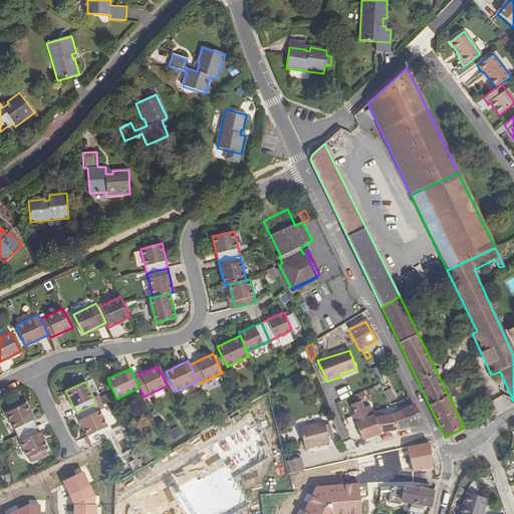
[(397,400),(392,389),(383,393),(390,403),(397,400)]
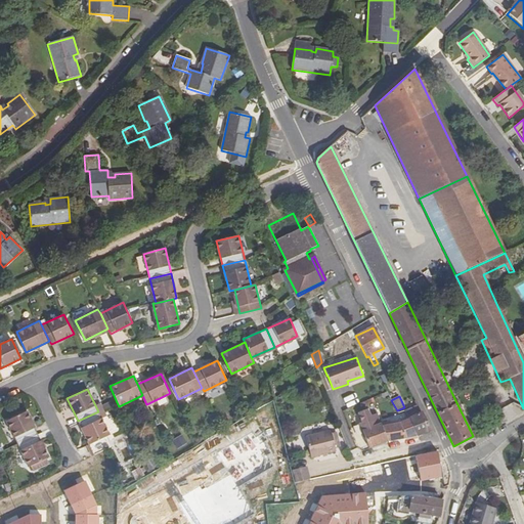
[(369,448),(387,442),(380,428),(381,426),(381,425),(380,423),(376,425),(362,403),(353,407),(361,423),(360,424),(369,448)]
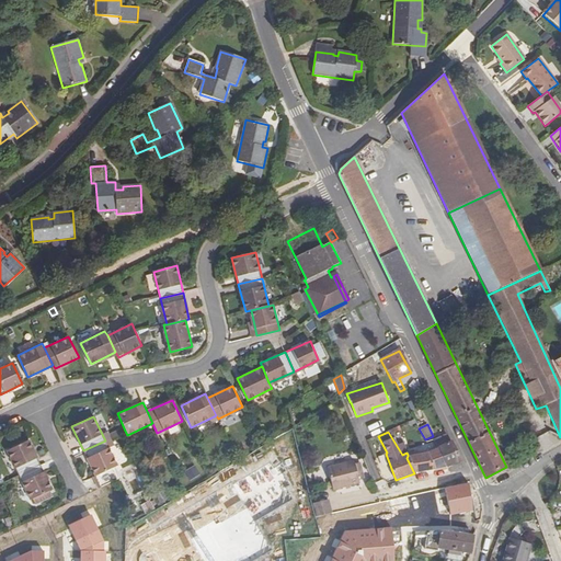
[(437,447),(447,467),(460,462),(446,434),(434,439),(437,447)]
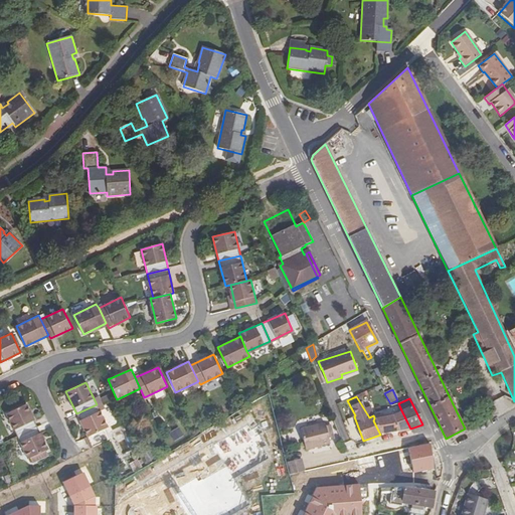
[(18,436),(38,426),(27,404),(7,413),(18,436)]
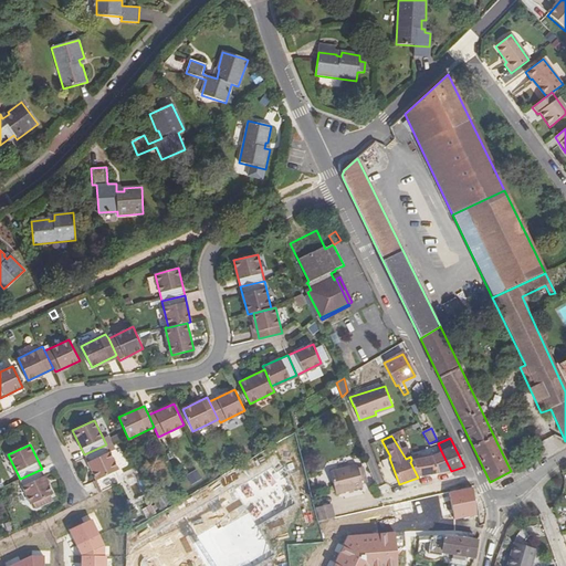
[(118,469),(106,444),(84,454),(96,480),(118,469)]
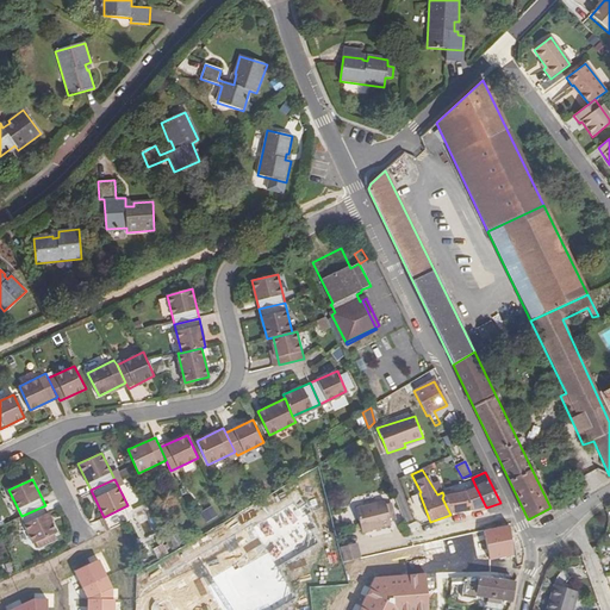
[(486,508),(475,486),(465,492),(473,511),(486,508)]
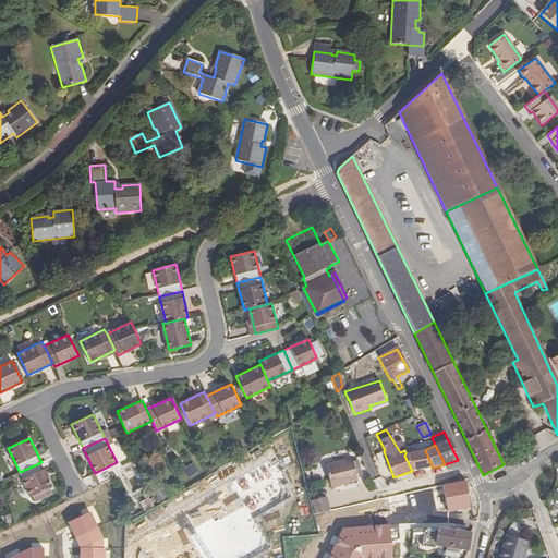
[(433,468),(425,450),(405,453),(404,456),(412,471),(433,468)]
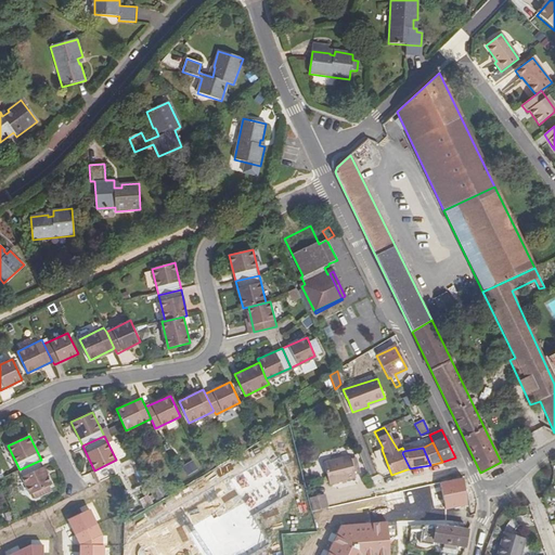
[(356,474),(351,460),(350,455),(324,463),(330,485),(357,478),(356,474)]
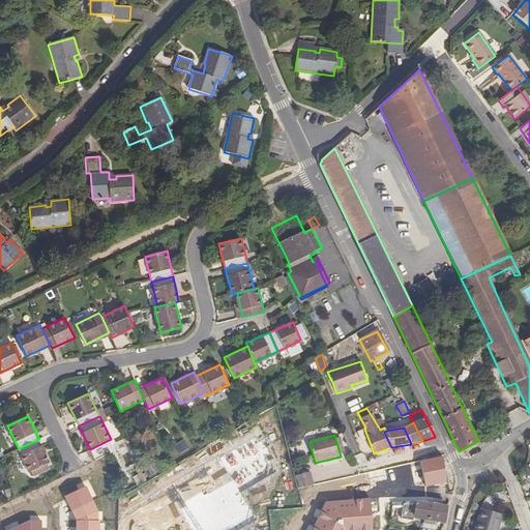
[(335,439),(340,452),(345,451),(341,437),(335,439)]
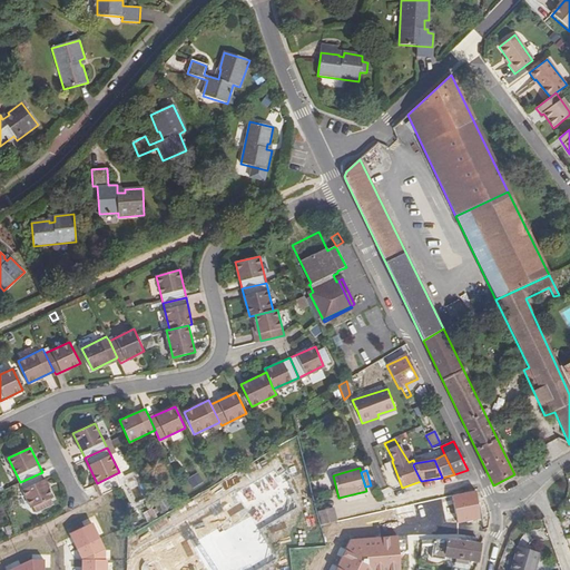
[(131,505),(147,501),(139,471),(125,474),(131,497),(129,498),(131,505)]
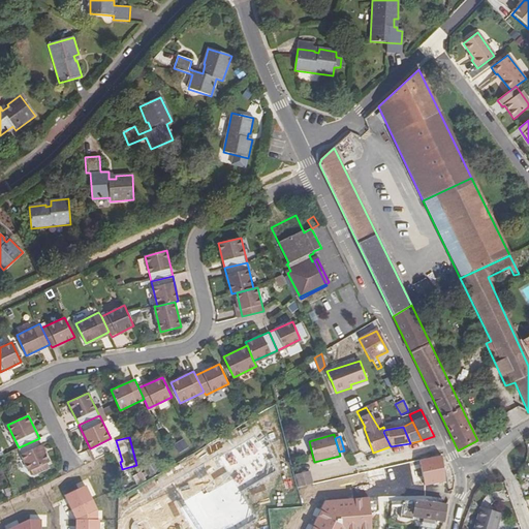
[(51,461),(39,438),(19,447),(30,471),(51,461)]
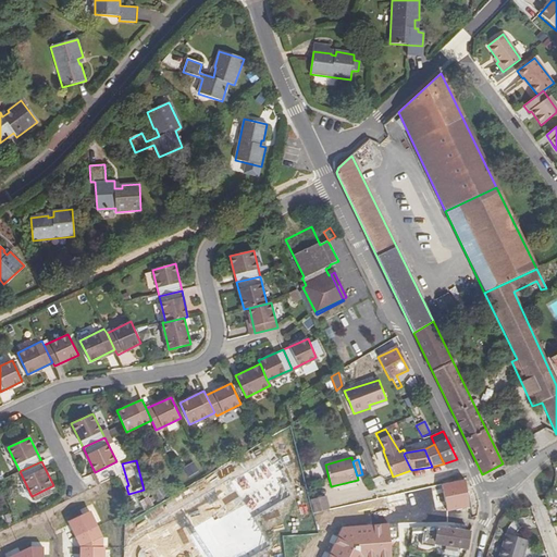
[(469,504),(465,480),(442,484),(447,507),(469,504)]
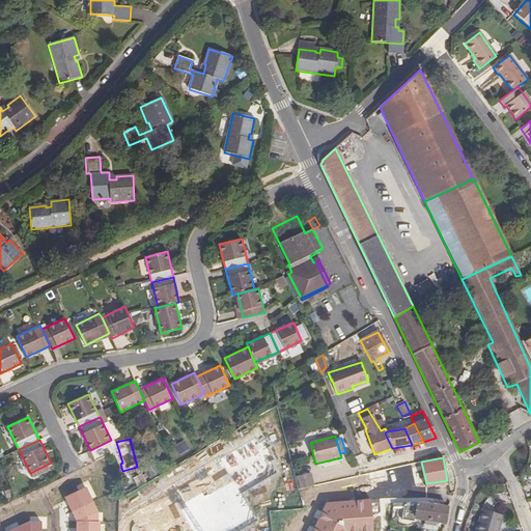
[(300,491),(315,486),(312,476),(297,480),(300,491)]
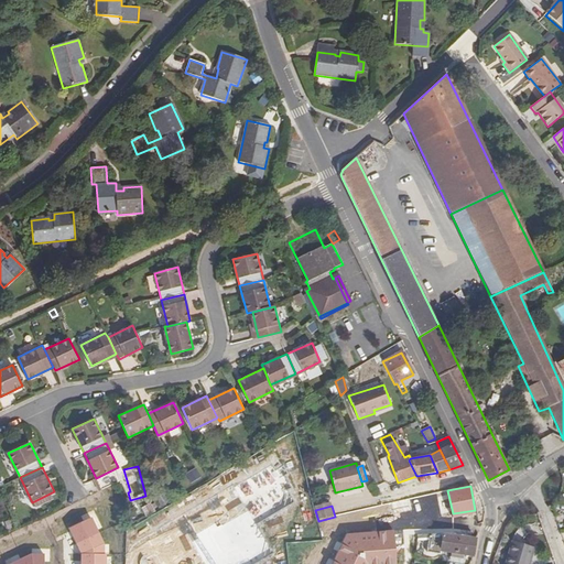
[(266,507),(196,510),(197,540),(216,539),(217,548),(227,548),(227,555),(259,553),(259,562),(284,561),(283,538),(260,539),(259,522),(267,521),(266,507)]
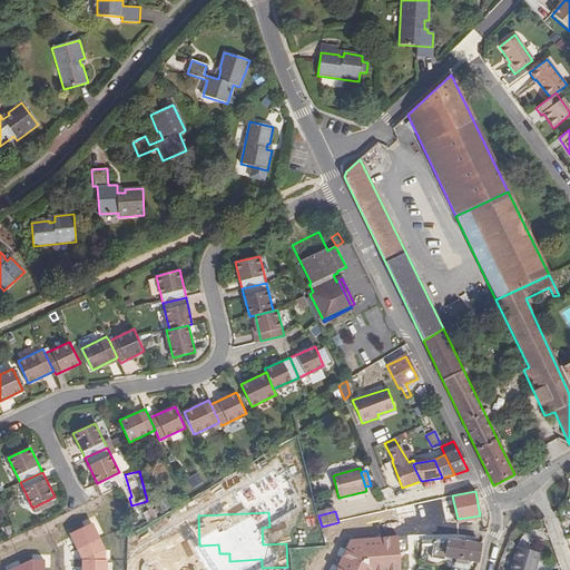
[(480,544),(448,540),(435,541),(433,541),(431,560),(444,561),(445,558),(457,559),(470,561),(478,562),(480,544)]
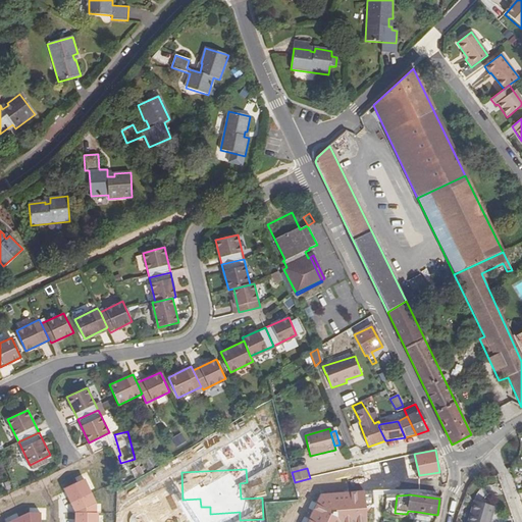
[(489,521),(494,508),(474,502),(467,521),(489,521)]
